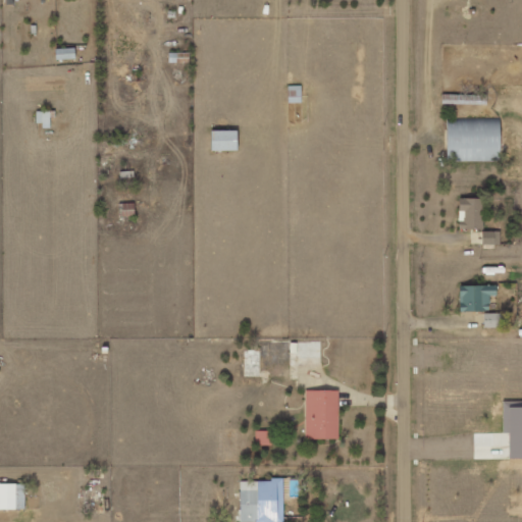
[(57,60),(76,59),(75,48),(56,49),(57,60)]
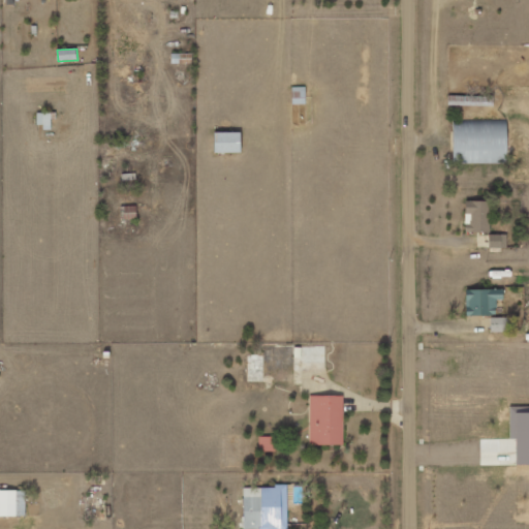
[(306,104),(306,87),(292,87),(292,104),(306,104)]
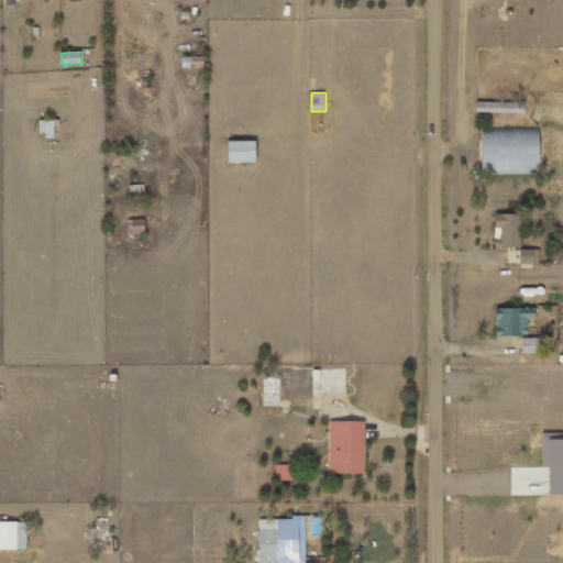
[(54,120),(40,120),(40,136),(55,135),(54,120)]
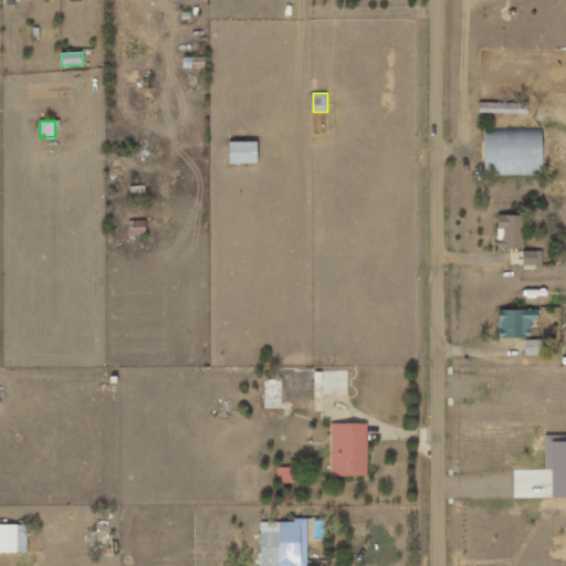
[(543,175),(544,134),(486,134),(485,174),(543,175)]
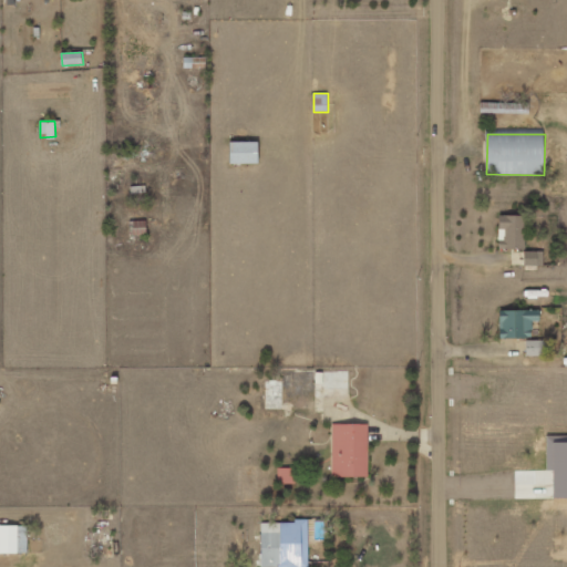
[(232,164),(259,164),(259,142),(232,143),(232,164)]
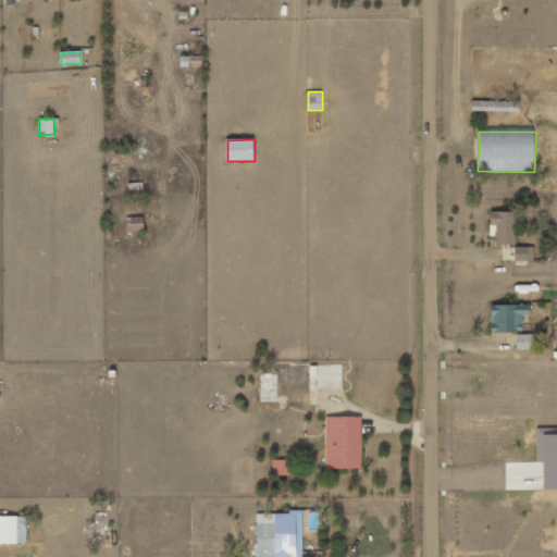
[(517,212),(491,212),(491,230),(491,245),(516,246),(517,212)]
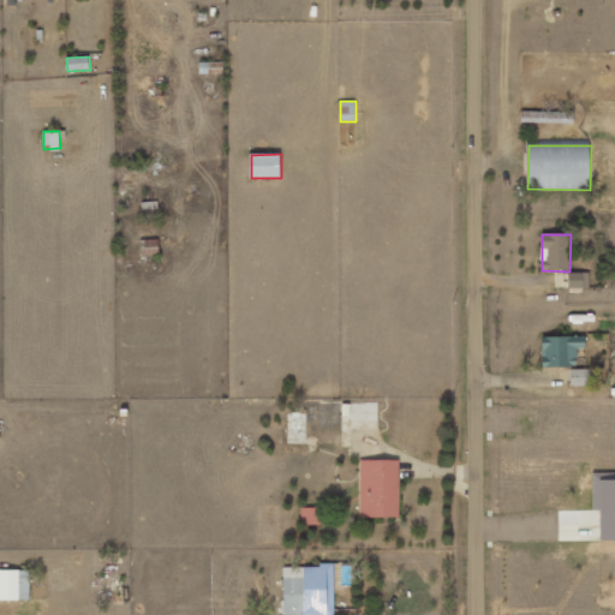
[(159,240),(141,240),(142,256),(160,255),(159,240)]
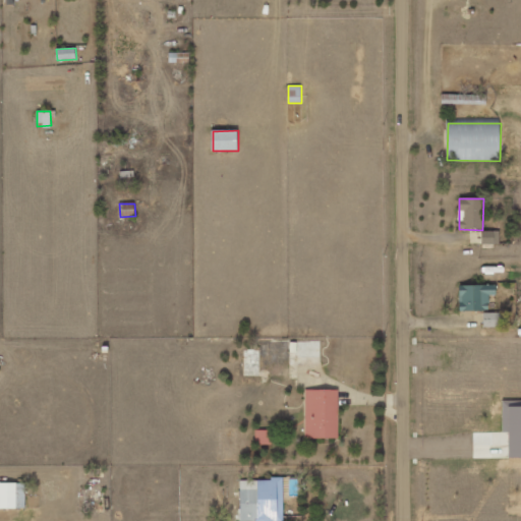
[(481,244),(499,245),(500,232),(482,231),(481,244)]
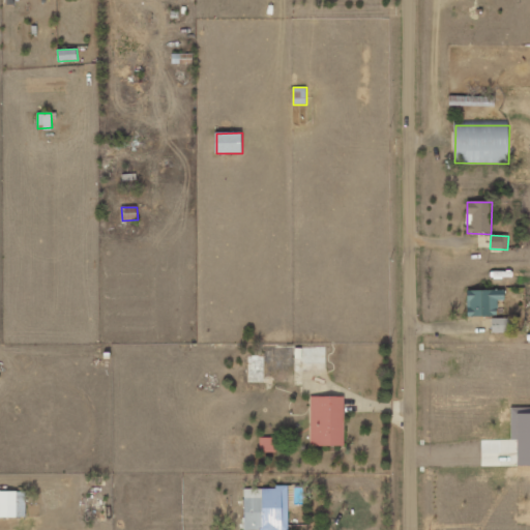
[(467,291),(468,317),(498,317),(498,300),(505,300),(504,290),(467,291)]
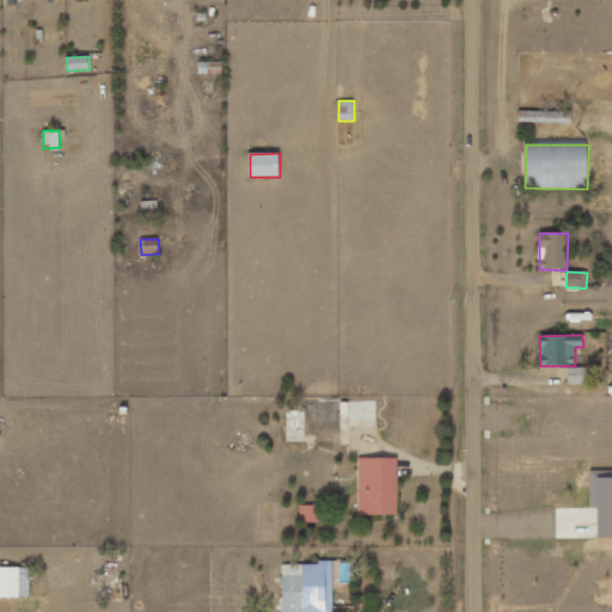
[(569,384),(588,385),(588,368),(569,368),(569,384)]
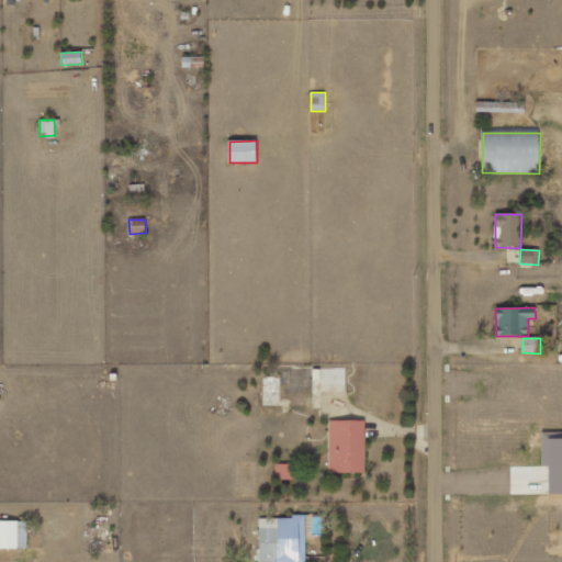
[(329,473),(366,473),(366,420),(329,420),(329,473)]
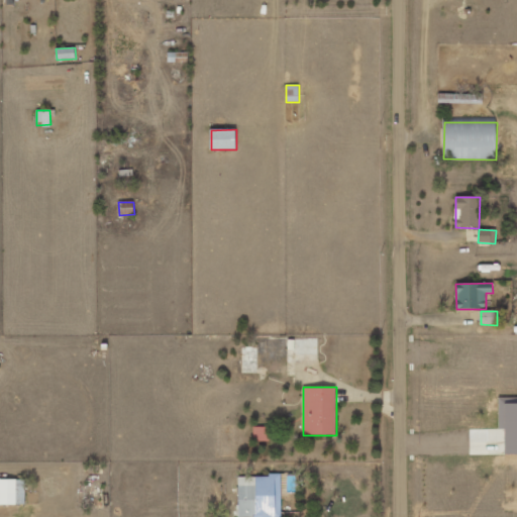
[(499,428),(506,428),(506,455),(516,454),(516,403),(516,404),(516,398),(499,398),(499,428)]
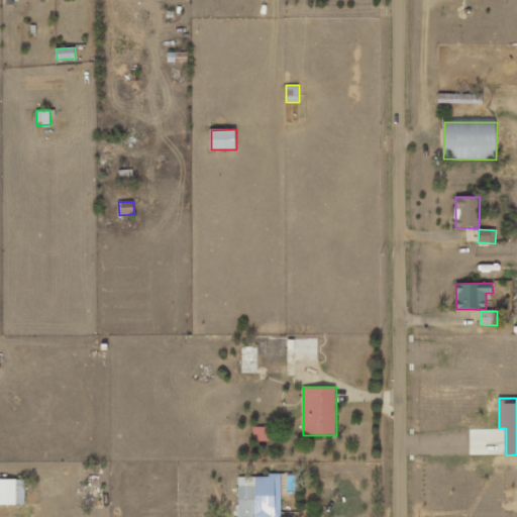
[(269,427),(253,427),(253,441),(270,441),(269,427)]
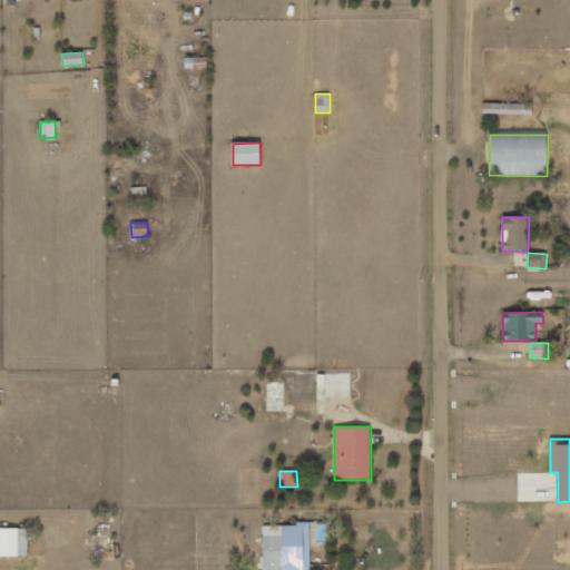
[(310,569),(311,524),(262,524),(262,569),(310,569)]
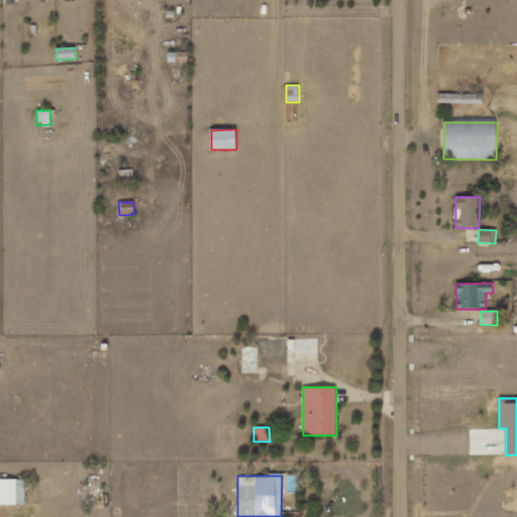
[(0,503),(24,505),(25,480),(0,478),(0,503)]
